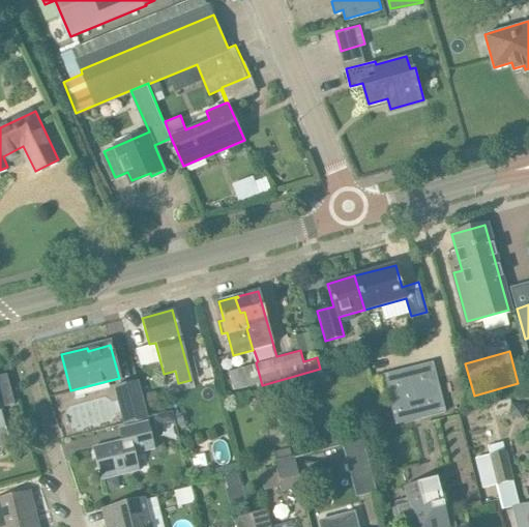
[(434,360),(383,373),(397,423),(446,410),(434,360)]
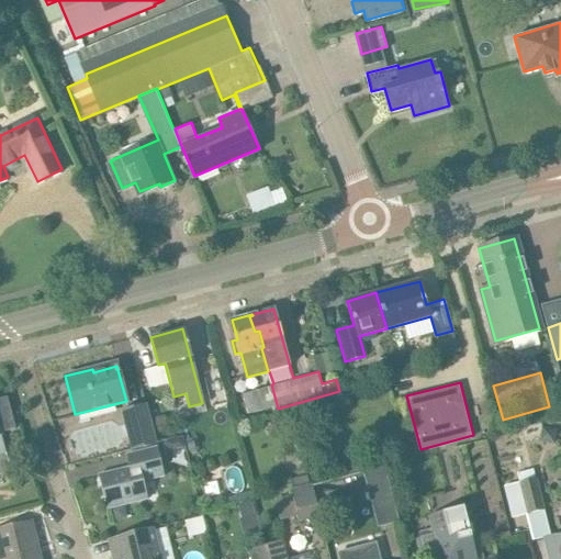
[(278,409),(271,384),(243,392),(248,411),(273,404),(275,409),(278,409)]
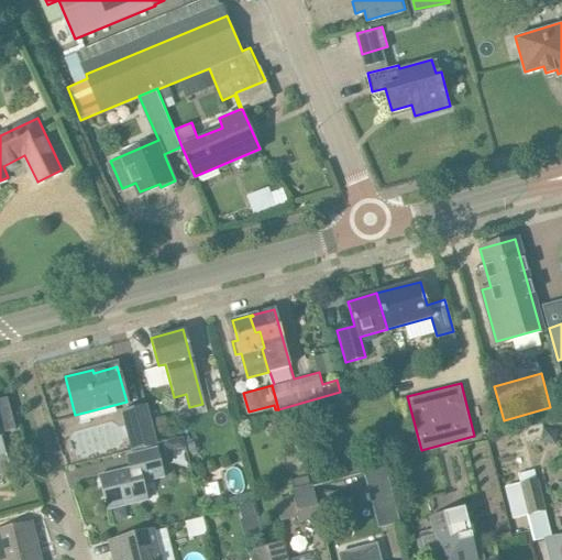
[(0,398),(0,472),(13,469),(2,430),(15,426),(8,397),(0,398)]
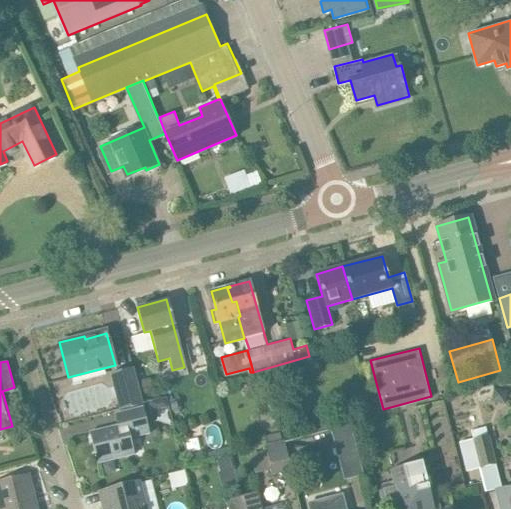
[(134,366),(111,373),(121,409),(145,402),(134,366)]
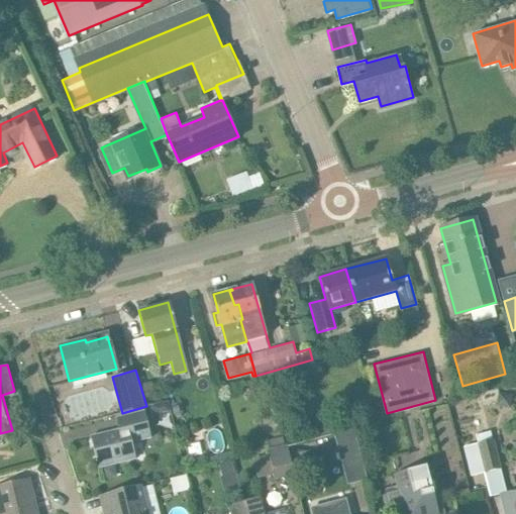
[(170,409),(169,400),(152,403),(153,412),(170,409)]
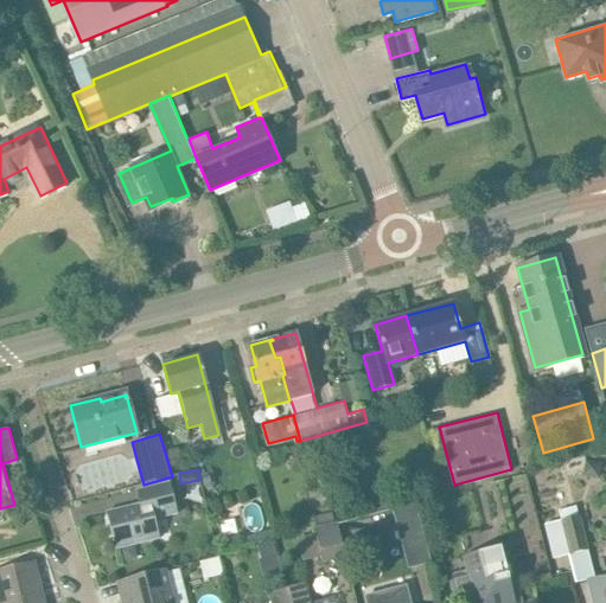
[(139,505),(107,512),(115,547),(159,537),(154,518),(177,512),(170,482),(135,491),(139,505)]
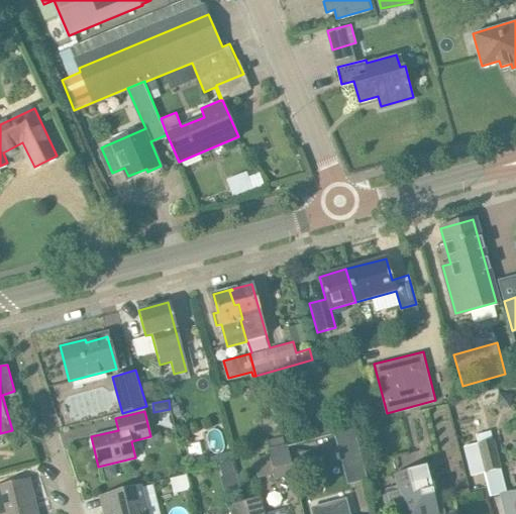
[(355,428),(335,433),(342,459),(360,455),(367,479),(368,478),(355,428)]
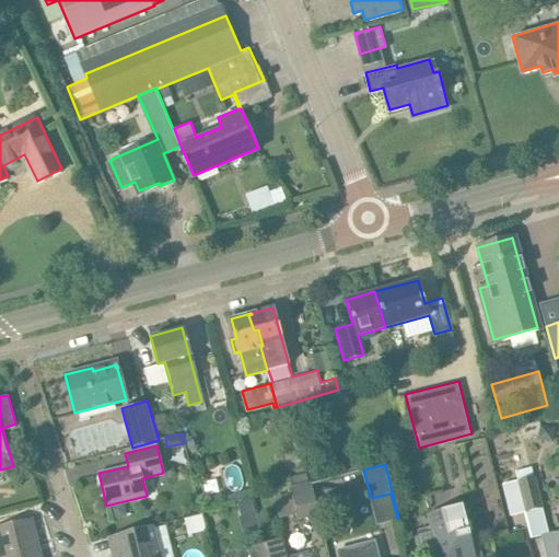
[(525,510),(543,506),(533,464),(516,468),(519,478),(516,478),(525,510)]
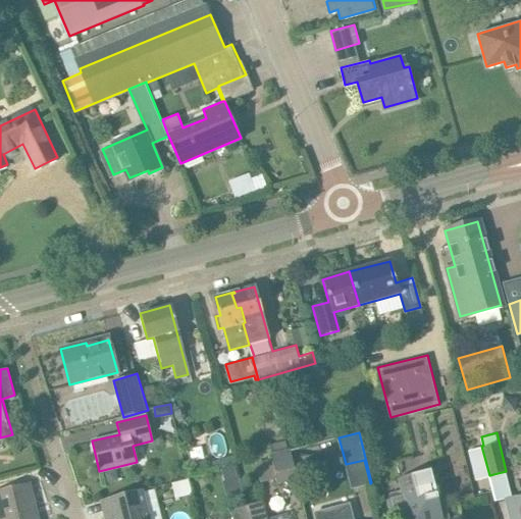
[(290,448),(288,448),(285,438),(271,443),(274,452),(269,453),(277,482),(298,477),(290,448)]
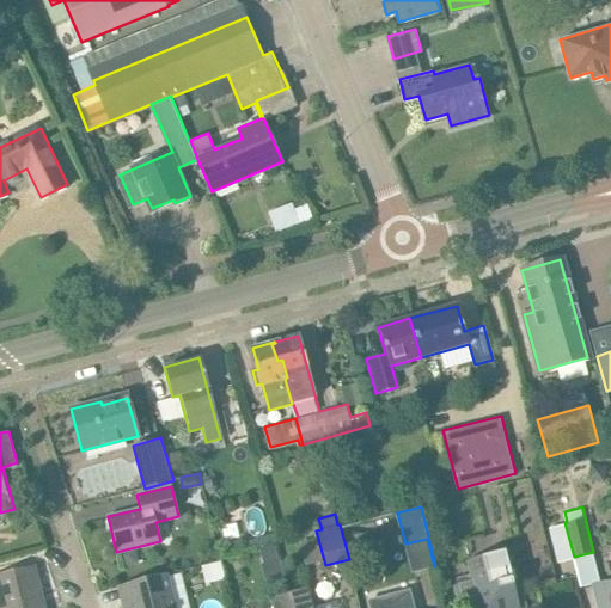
[(574,557),(564,522),(549,526),(558,562),(574,557)]
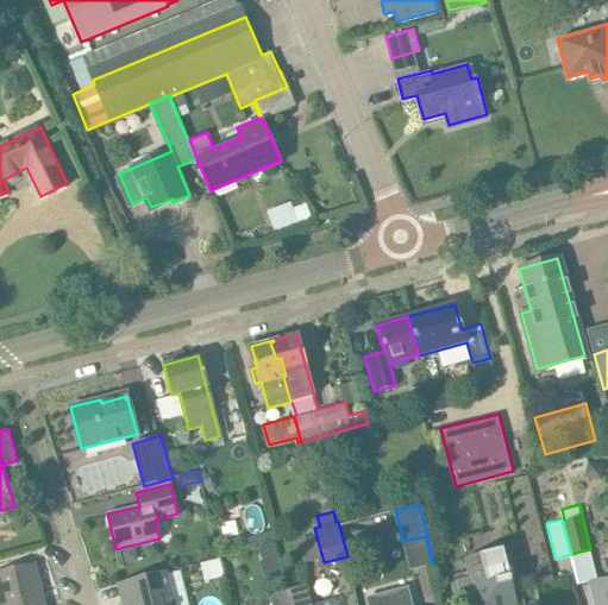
[(274,540),(261,543),(264,556),(277,554),(274,540)]
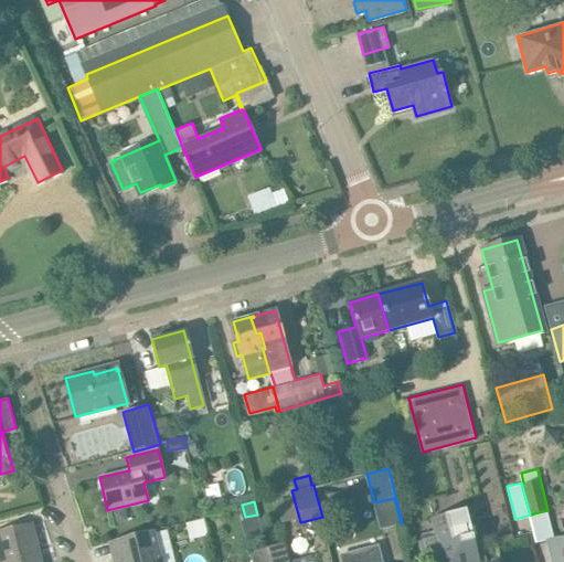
[(466,509),(457,510),(432,517),(435,531),(421,534),(417,541),(419,549),(427,553),(434,552),(436,561),(482,561),(485,560),(472,512),(466,509)]
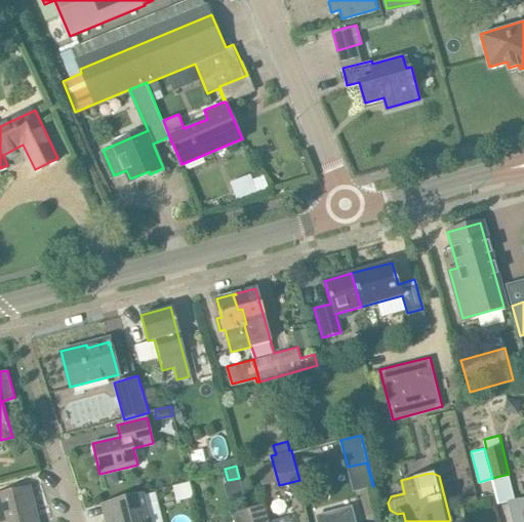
[(0,490),(0,521),(2,521),(38,513),(31,483),(0,490)]
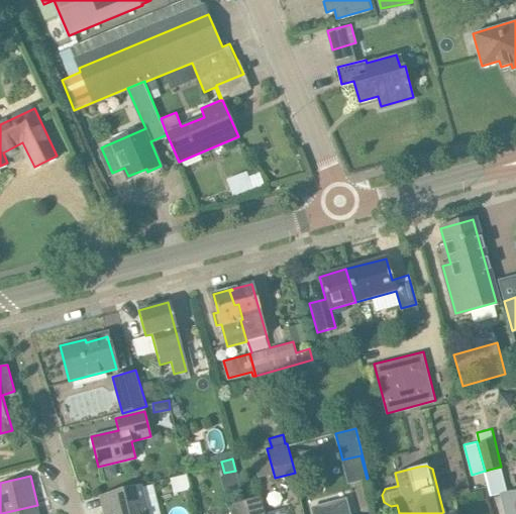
[(146,513),(140,485),(104,494),(109,513),(146,513)]
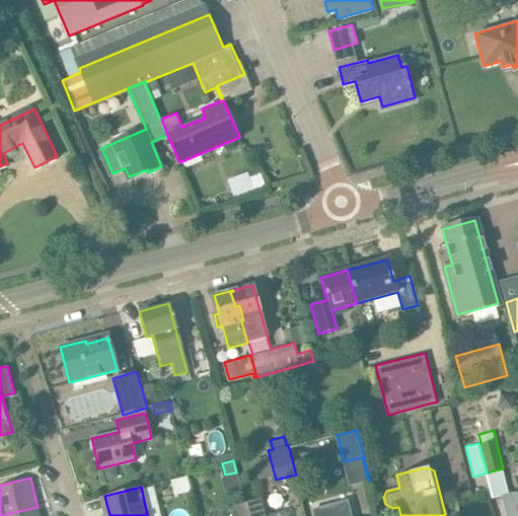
[(517,491),(500,496),(504,515),(517,515),(517,491)]
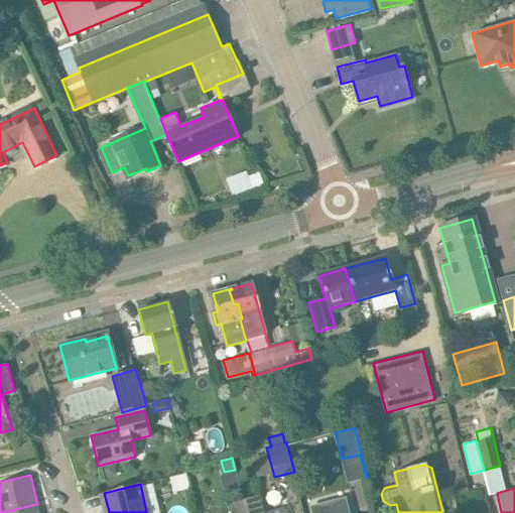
[(285,512),(284,507),(266,511),(261,492),(244,496),(248,512),(285,512)]
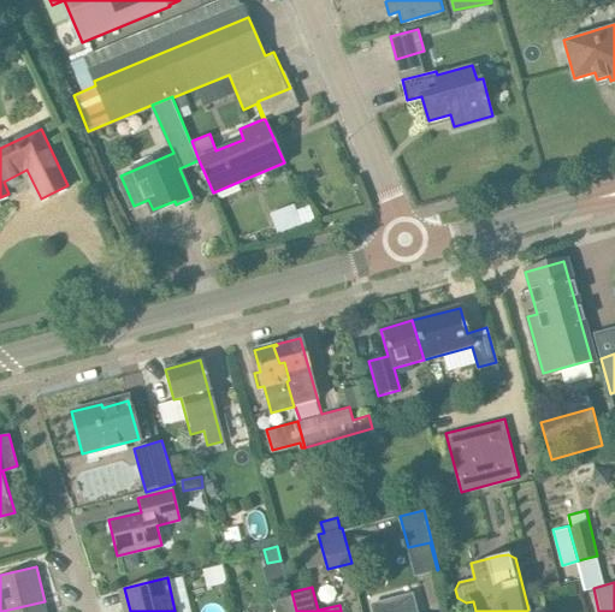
[(296,611),(291,592),(272,598),(276,611),(296,611)]
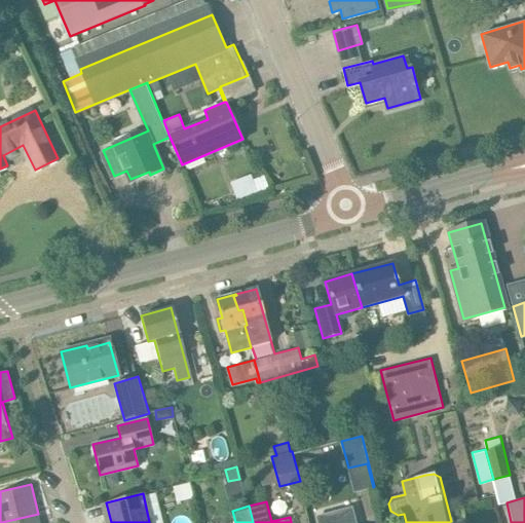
[(352,507),(317,516),(319,522),(367,522),(366,518),(358,520),(357,521),(352,507)]
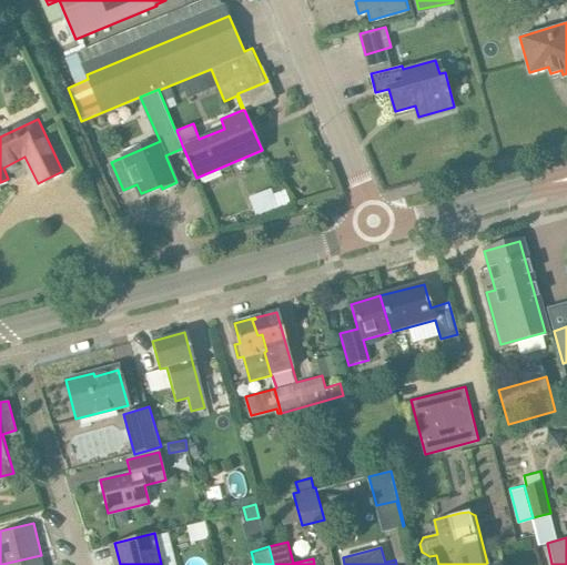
[(2,564),(43,564),(41,555),(2,564)]
